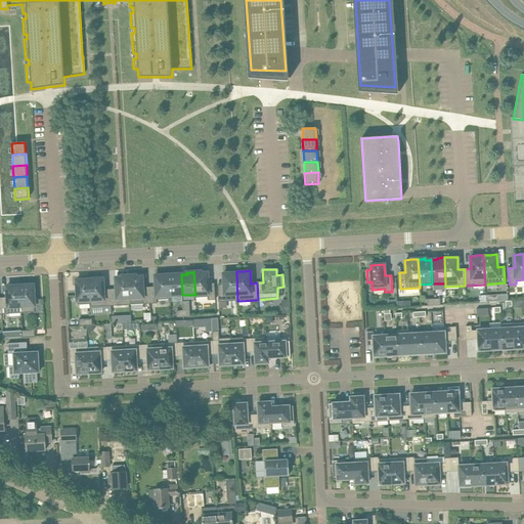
[(194,271),(193,271),(195,295),(194,295),(194,298),(208,297),(208,300),(215,300),(214,284),(208,284),(207,271),(201,271),(200,271),(194,272),(194,271)]
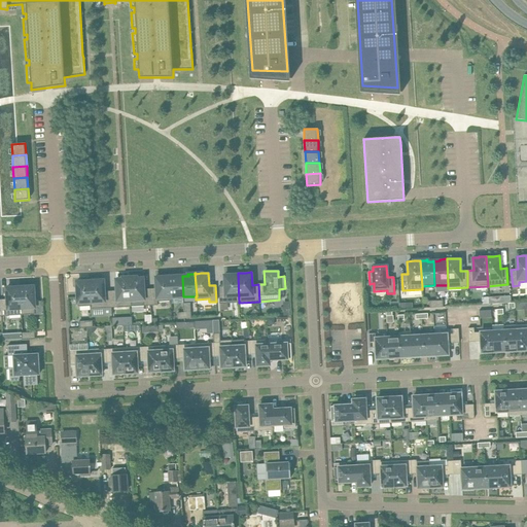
[(239,303),(238,273),(237,273),(232,273),(231,273),(231,274),(224,274),(224,286),(218,287),(219,304),(239,303)]
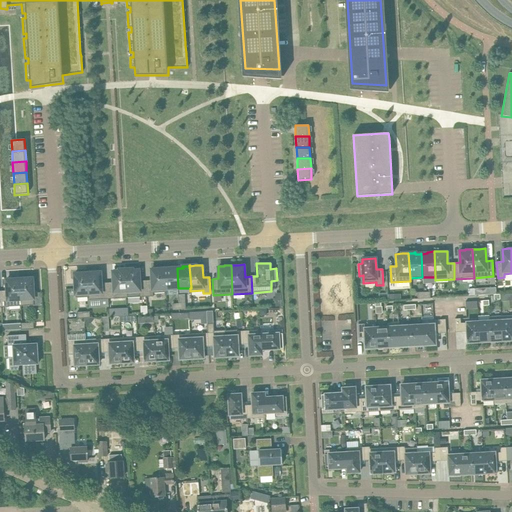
[(178,288),(177,268),(176,268),(171,268),(171,266),(170,267),(165,267),(164,267),(165,289),(166,289),(178,288)]
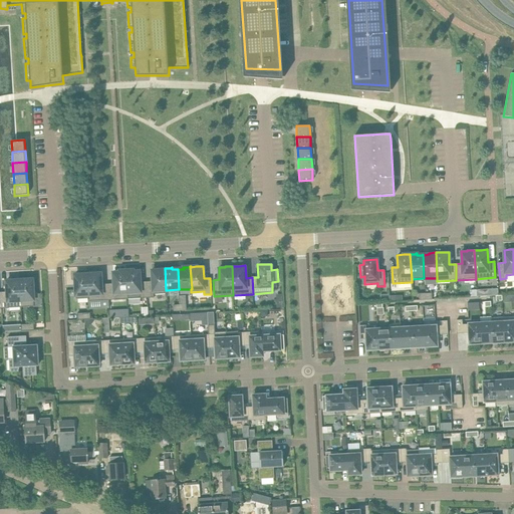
[(153,281),(147,281),(148,298),(154,297),(154,294),(167,293),(167,290),(166,290),(165,268),(164,268),(160,268),(158,268),(152,269),(153,281)]
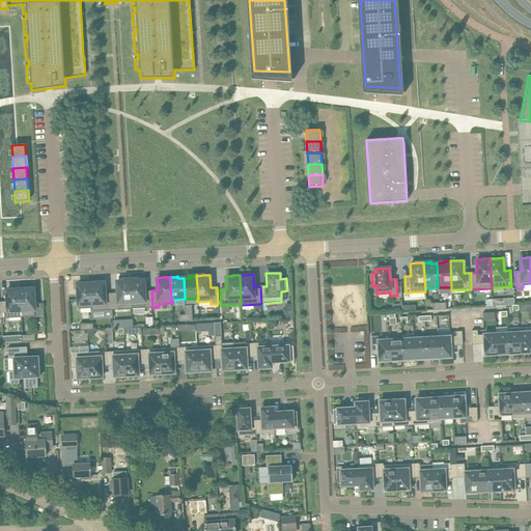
[(117,292),(111,294),(112,310),(133,309),(133,306),(132,306),(131,279),(130,279),(124,280),(124,279),(123,279),(123,280),(117,280),(117,292)]
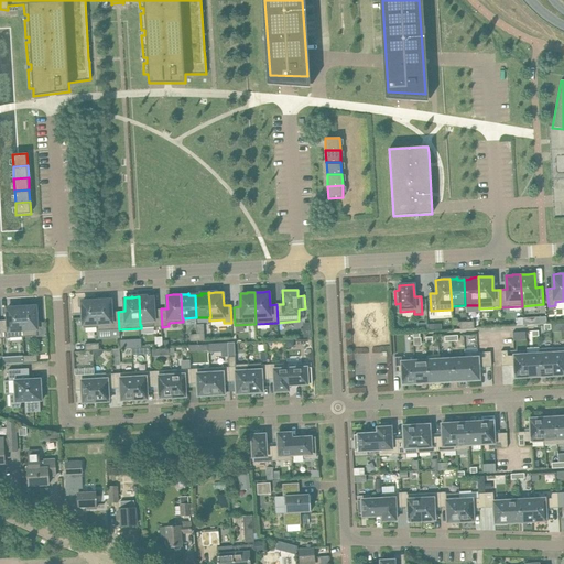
[(139,296),(140,325),(141,325),(154,324),(154,327),(162,327),(161,308),(153,310),(153,296),(145,296),(144,296),(139,296)]
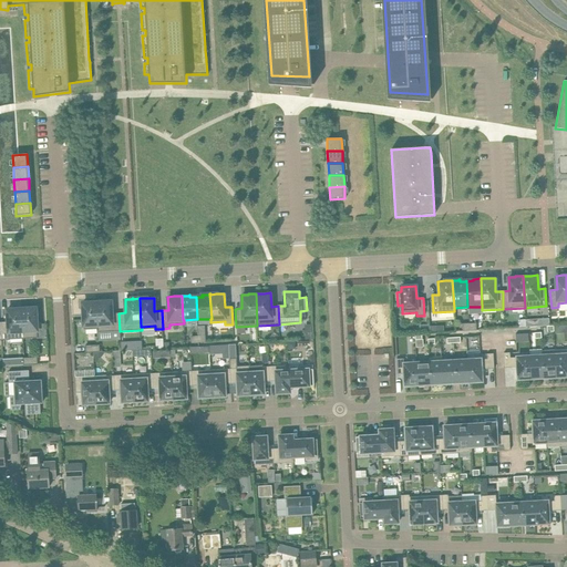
[(99,329),(96,300),(96,301),(91,301),(89,301),(81,301),(81,307),(82,307),(84,330),(98,329),(99,329)]
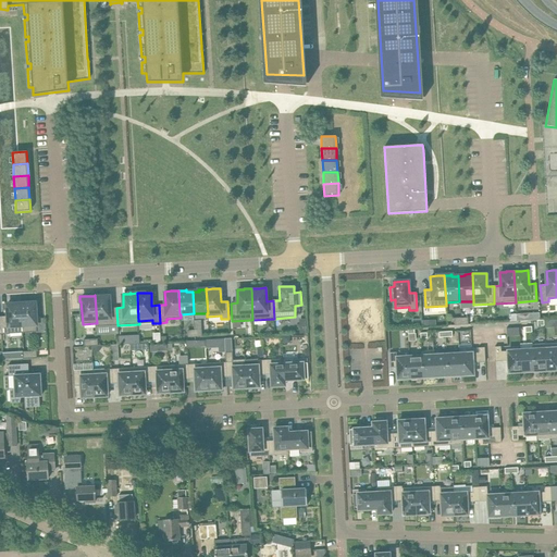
[(96,295),(95,295),(97,323),(96,323),(96,326),(118,325),(116,308),(110,308),(109,295),(102,295),(101,295),(96,295)]
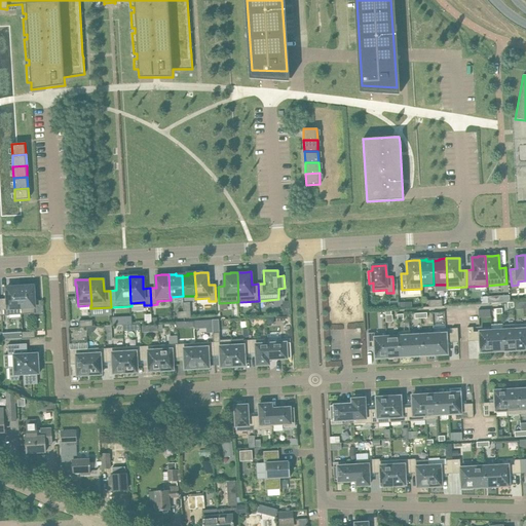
[(12,286),(6,286),(7,298),(1,299),(2,315),(22,314),(20,285),(20,286),(14,286),(12,286)]
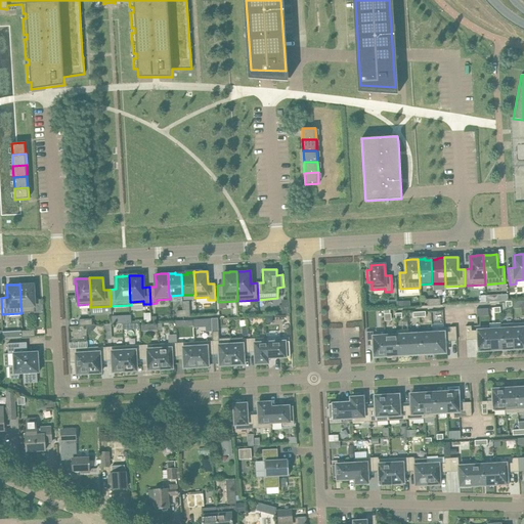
[(19,284),(22,313),(35,312),(34,289),(35,289),(35,284),(27,284),(26,284),(20,284),(19,284)]
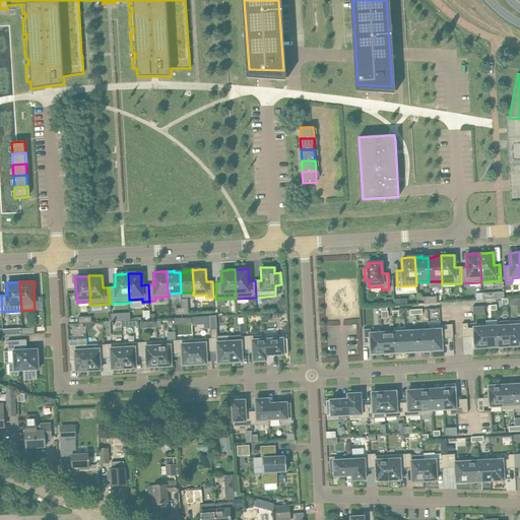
[(112,321),(130,320),(130,313),(112,313),(112,321)]
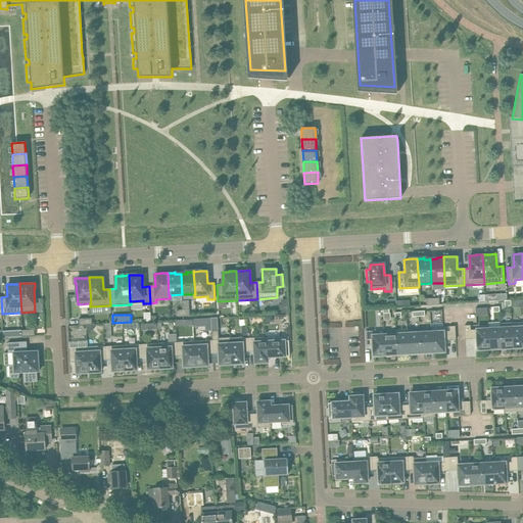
[(522,322),(512,323),(513,348),(522,346),(522,322)]
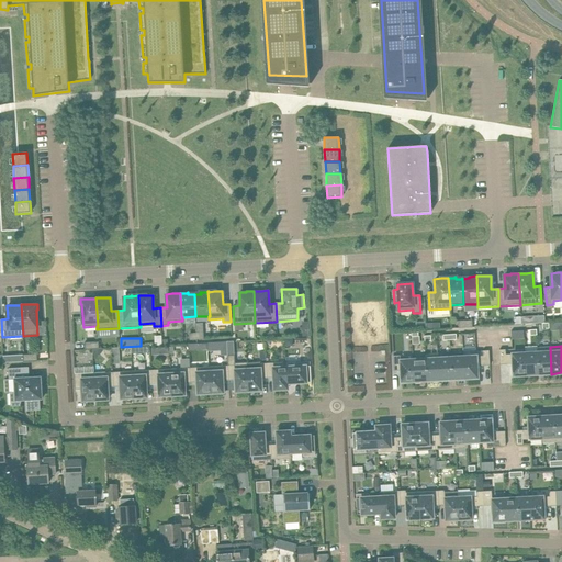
[(551,374),(550,347),(537,348),(539,374),(551,374)]
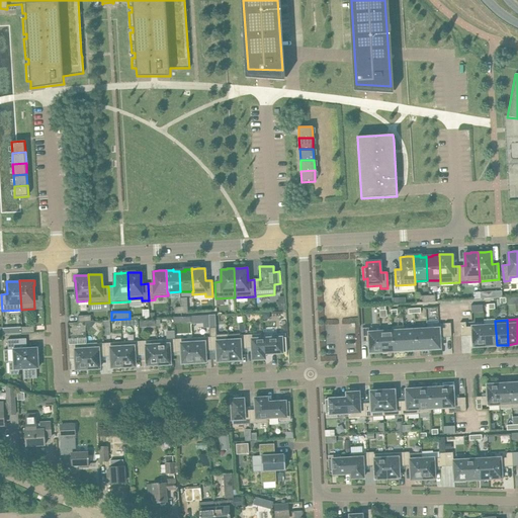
[(495,325),(484,326),(485,346),(497,345),(495,321),(495,325)]
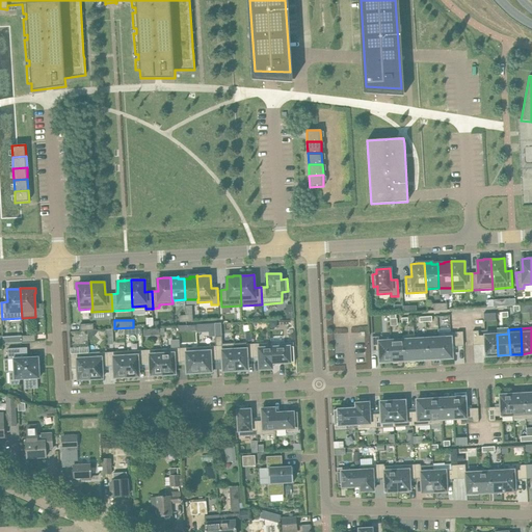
[(498,355),(497,335),(479,336),(478,330),(472,331),(473,345),(485,344),(485,347),(484,347),(484,357),(496,356),(496,355),(498,355)]
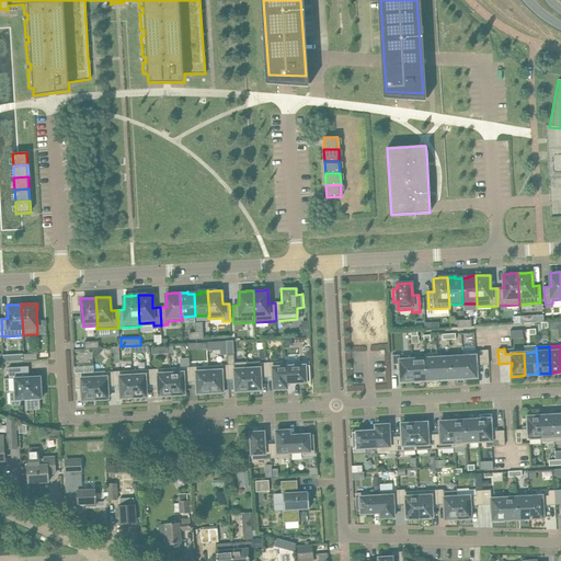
[(482,355),(462,356),(464,378),(467,378),(467,379),(478,379),(478,368),(476,368),(476,365),(489,365),(488,350),(481,350),(482,355)]
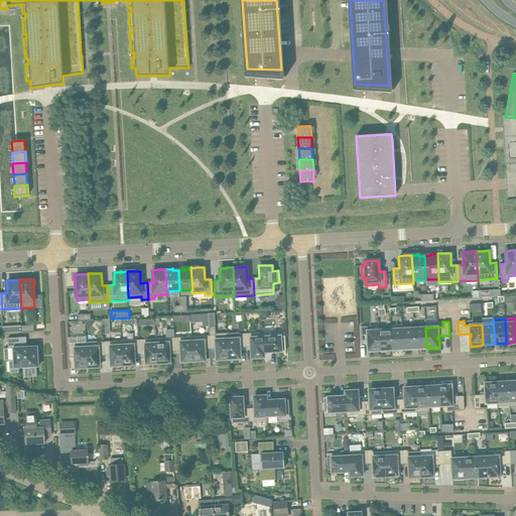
[(390,330),(379,331),(380,351),(392,350),(390,325),(390,330)]
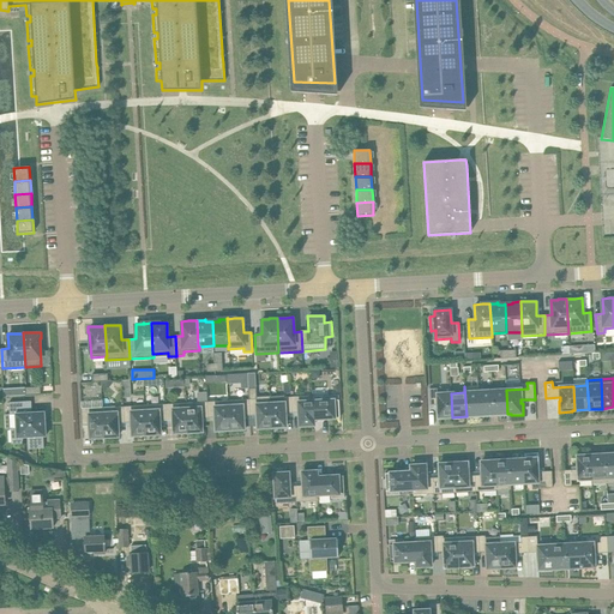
[(479,386),(464,386),(467,416),(480,415),(479,391),(479,386)]
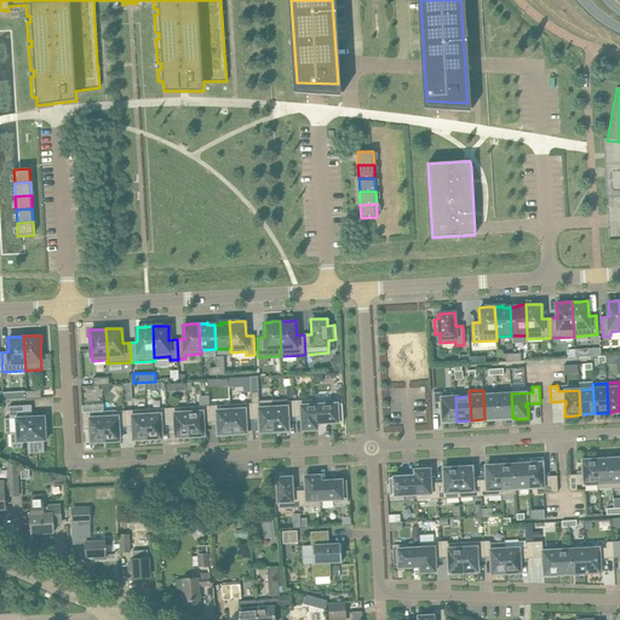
[(457,422),(455,397),(441,397),(441,392),(434,392),(435,409),(442,408),(442,422),(457,422)]
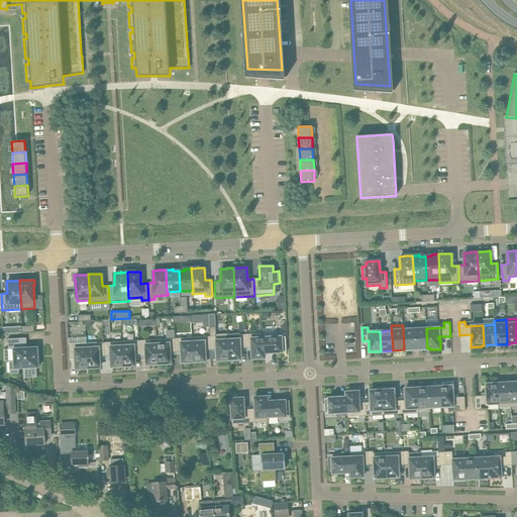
[(427,348),(426,328),(414,329),(416,349),(427,348)]
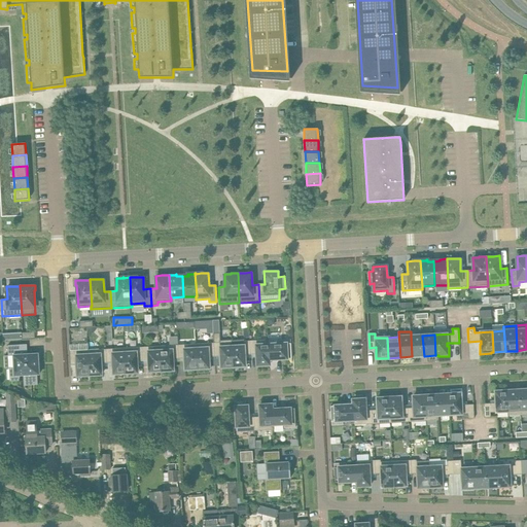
[(424,356),(422,336),(411,336),(412,356),(424,356)]
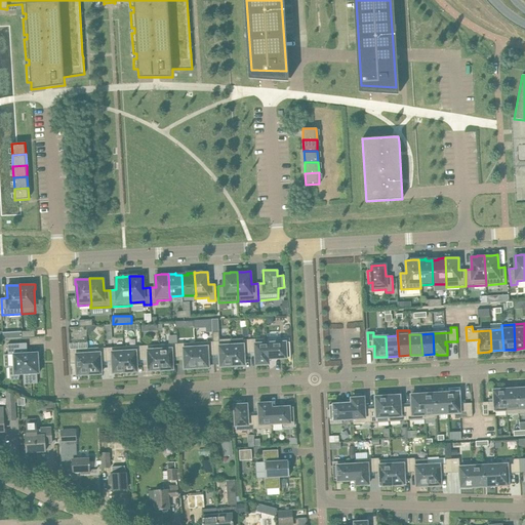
[(267,337),(248,339),(249,353),(255,353),(256,364),(269,363),(269,358),(268,342),(267,337)]
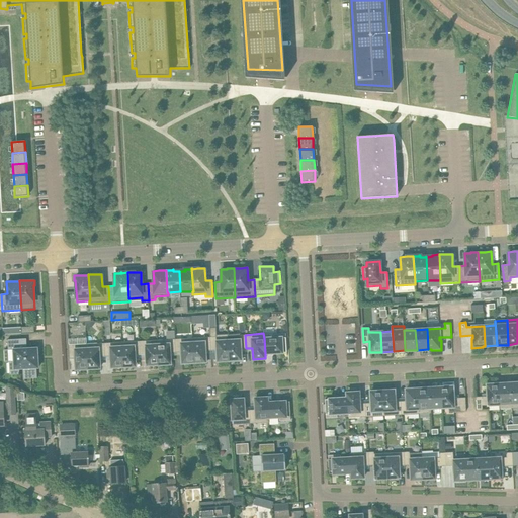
[(264,338),(265,353),(286,352),(285,333),(274,334),(274,338),(264,338)]
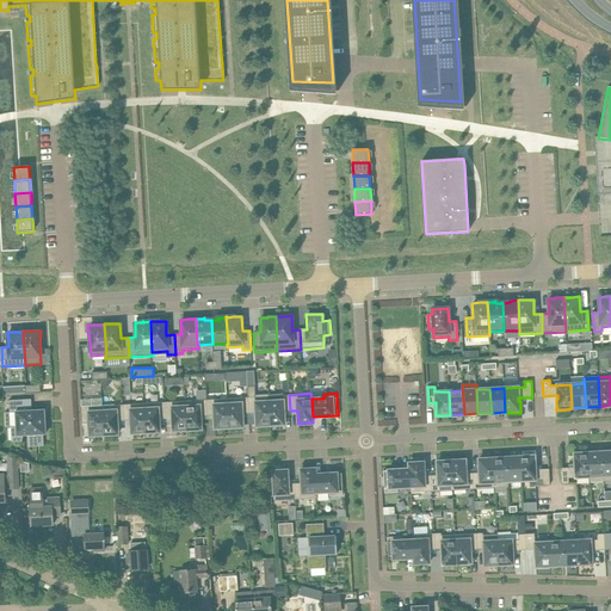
[(290,411),(289,395),(283,395),(283,401),(269,401),(270,425),(284,425),(284,411),(290,411)]
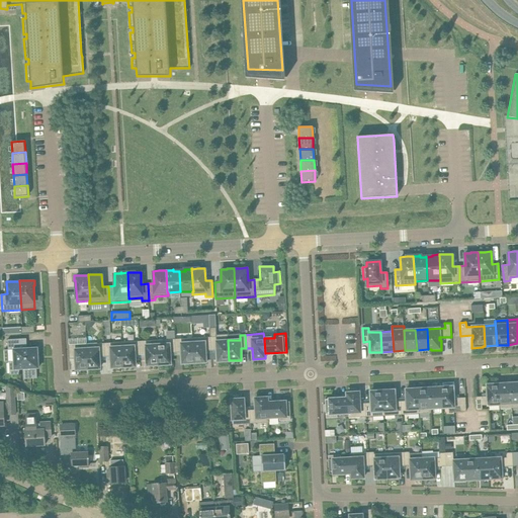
[(229,360),(228,340),(217,341),(216,336),(210,337),(210,350),(217,350),(218,361),(229,360)]
